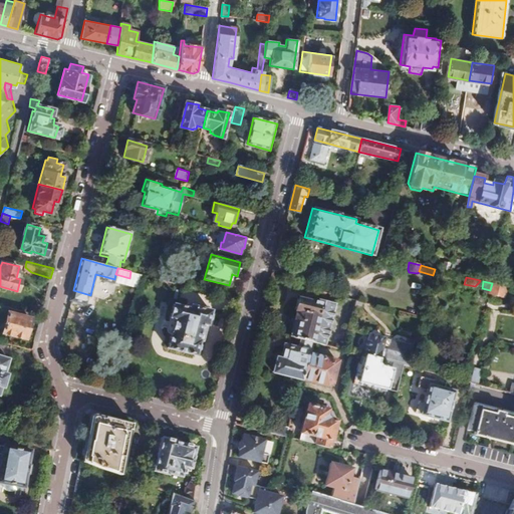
[(507,287),(492,283),(490,290),(489,294),(504,298),(507,287)]
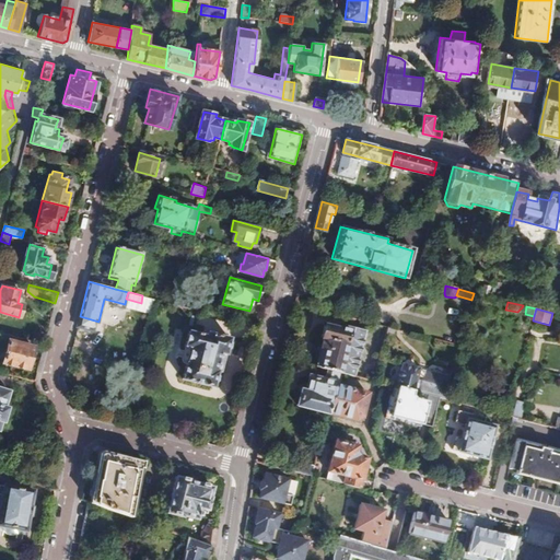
[(338,372),(352,375),(363,333),(350,329),(349,333),(323,326),(319,338),(322,338),(319,348),(325,349),(319,366),(327,369),(338,372)]
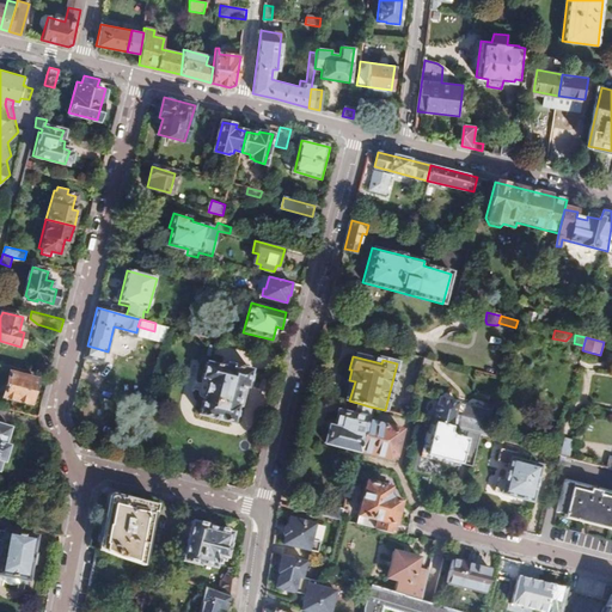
[(213,380),(204,416),(233,423),(237,408),(233,407),(239,385),(246,386),(251,369),(233,365),(232,368),(210,363),(207,379),(213,380)]
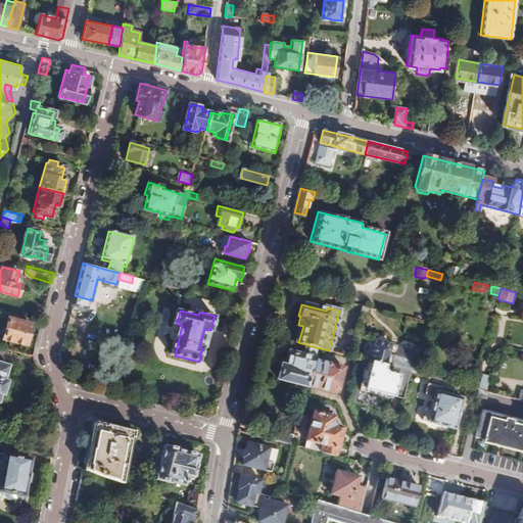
[(8,317),(2,336),(26,342),(31,323),(8,317)]
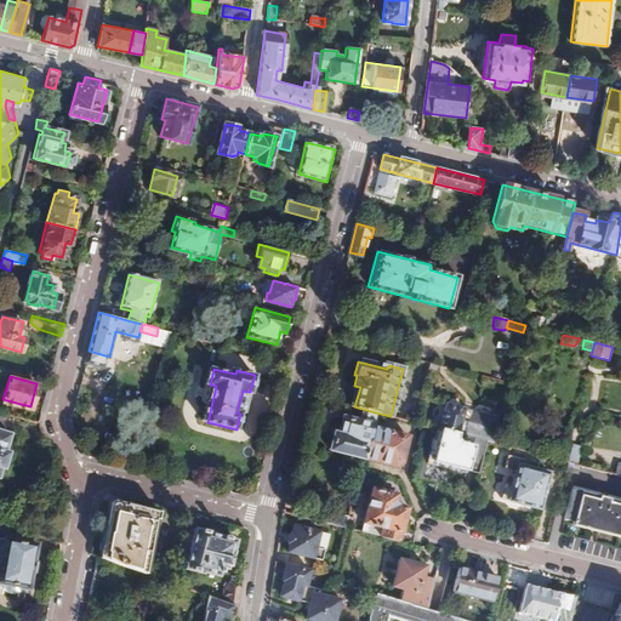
[(349,405),(354,406),(360,387),(354,386),(349,405)]
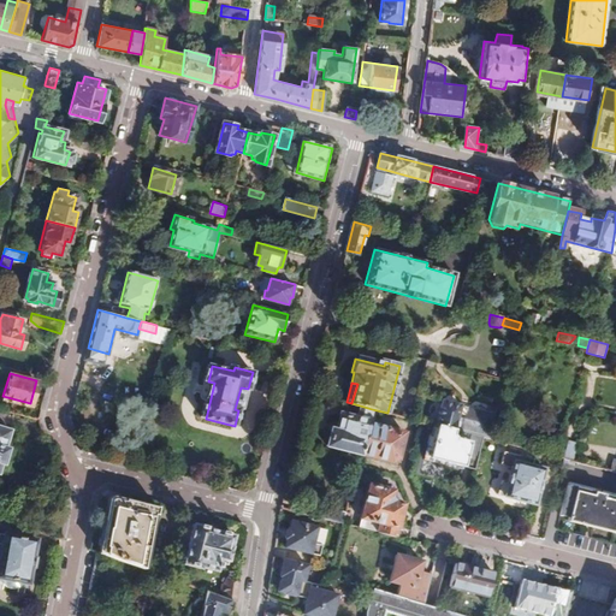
[(442,402),(434,425),(481,438),(489,439),(495,416),(442,402)]
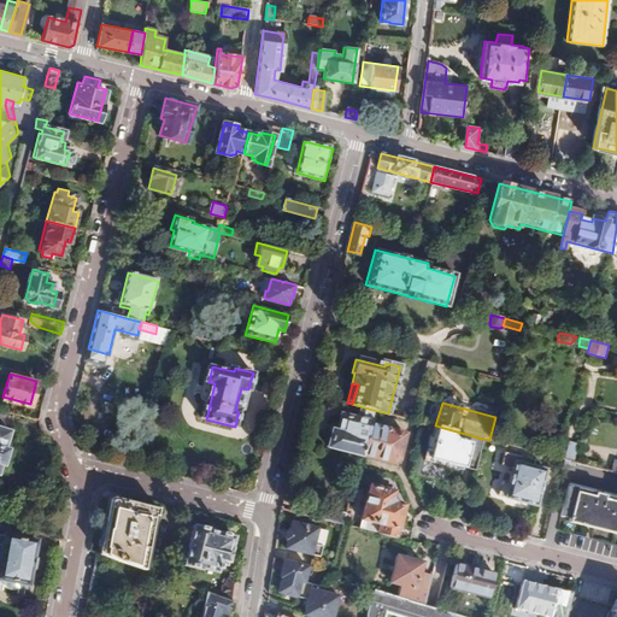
[(372,410),(360,406),(358,415),(362,418),(360,419),(341,415),(336,430),(330,429),(327,446),(360,454),(368,425),(372,410)]
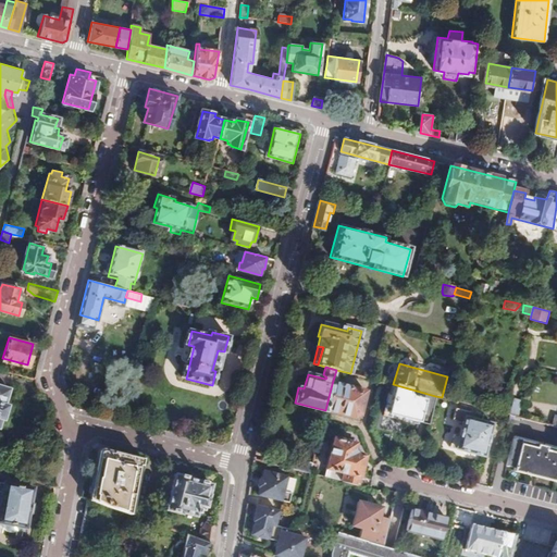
[(0,429),(2,430),(3,423),(11,424),(11,422),(13,422),(16,408),(15,408),(16,406),(9,404),(12,387),(0,384),(0,380),(0,429)]
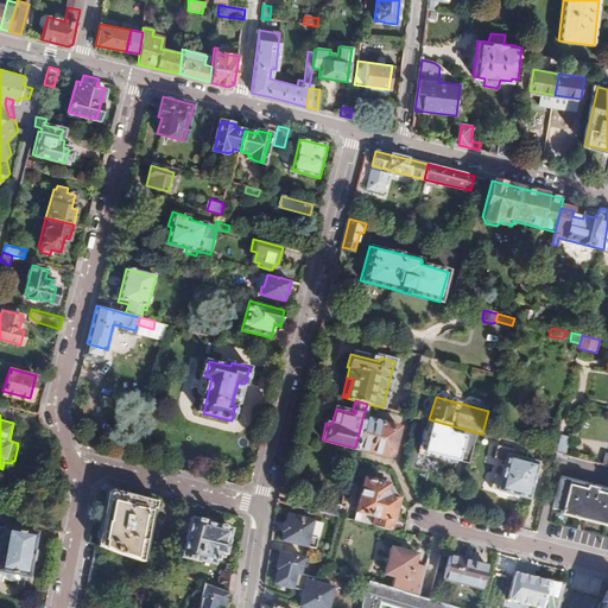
[(444,456),(468,462),(473,444),(475,432),(429,419),(425,418),(417,454),(439,460),(443,458),(444,456)]
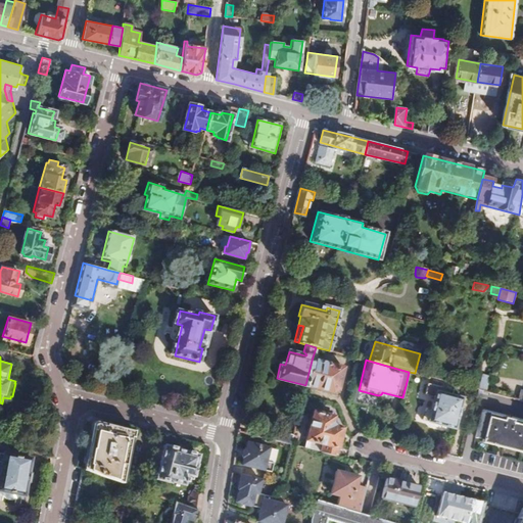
[(342,369),(312,361),(305,385),(330,391),(331,392),(331,391),(333,393),(335,394),(338,391),(339,389),(337,388),(342,369)]
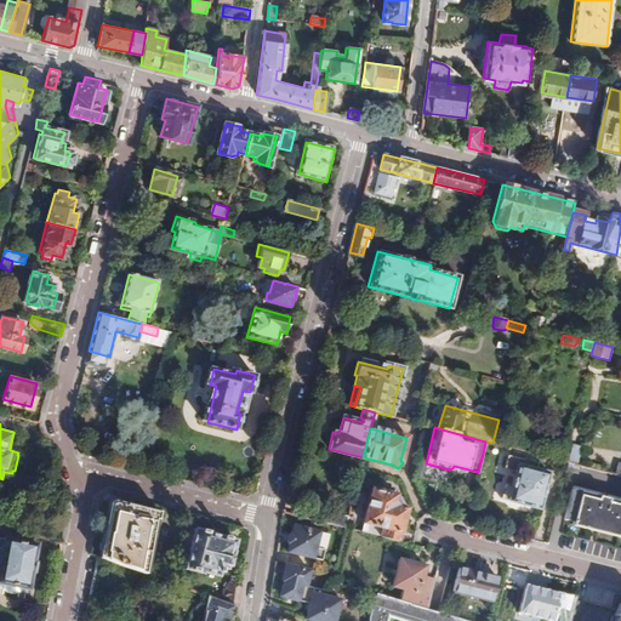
[(506,460),(508,446),(493,443),(485,442),(483,454),(506,460)]
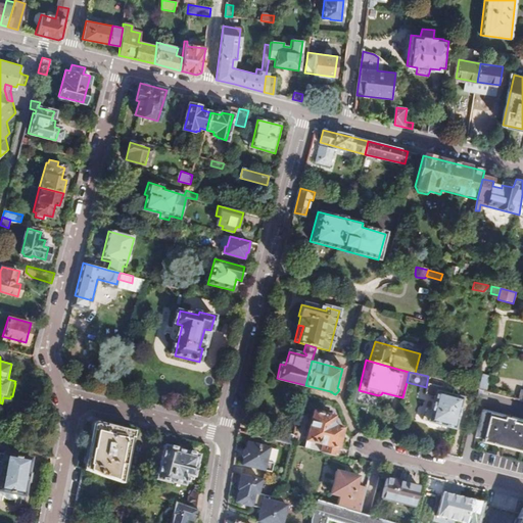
[(481,374),(478,387),(485,389),(488,376),(481,374)]
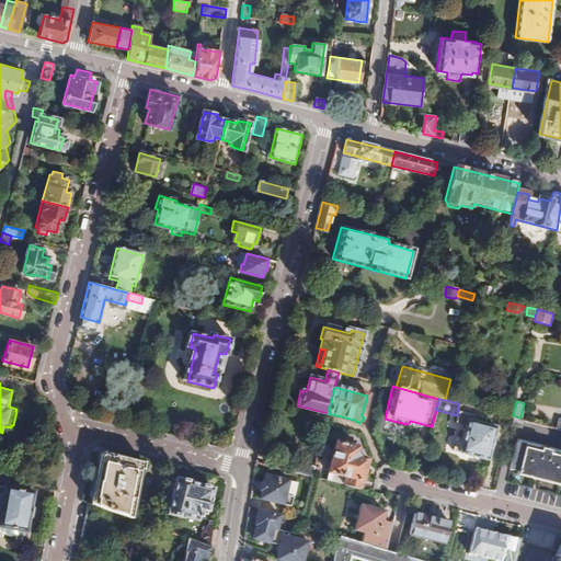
[(459,451),(459,453),(487,460),(493,434),(466,427),(464,434),(458,433),(454,449),(459,451)]
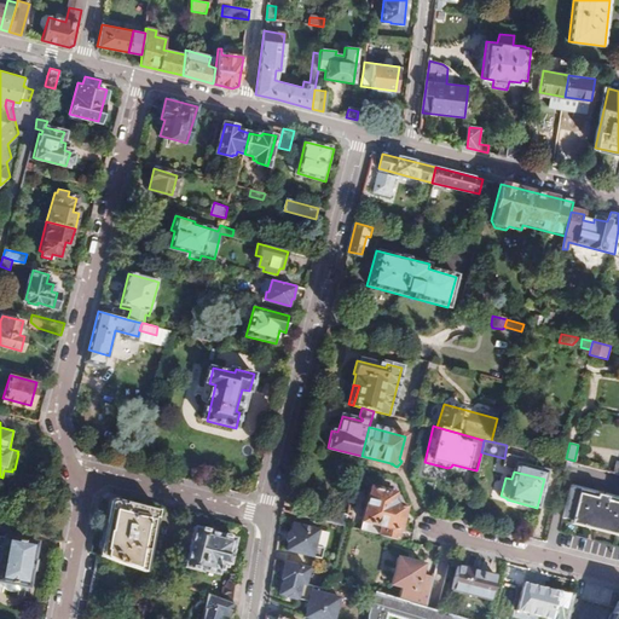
[(618,496),(606,492),(606,496),(599,493),(600,491),(573,484),(572,487),(571,486),(562,516),(618,531),(618,496)]
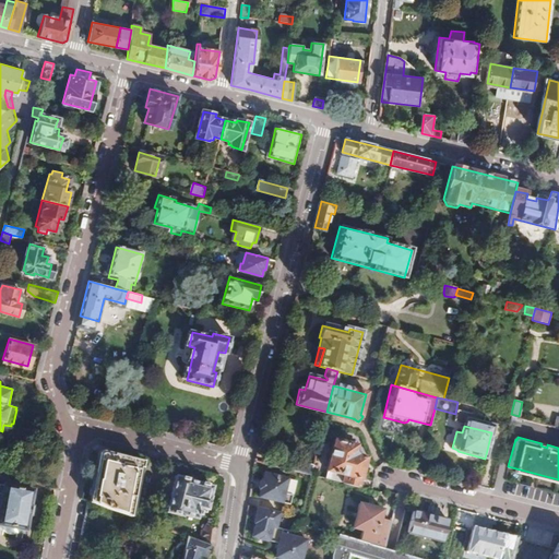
[(325,471),(323,476),(357,485),(364,458),(354,454),(353,451),(354,445),(332,440),(324,470),(325,471)]
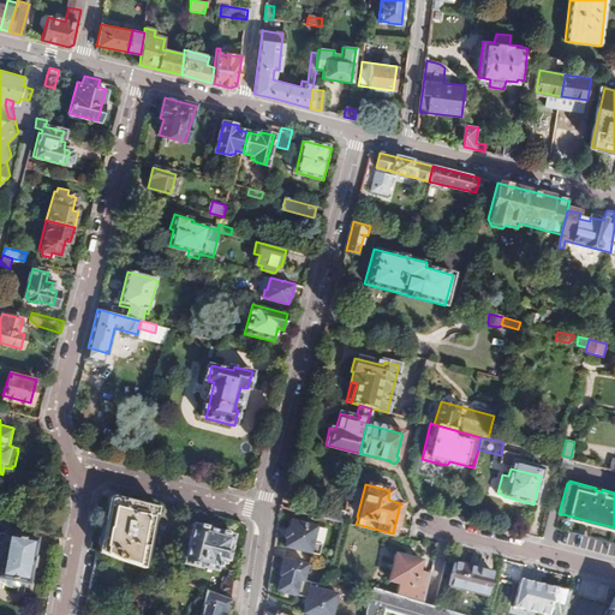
[(111,497),(100,553),(142,567),(154,506),(111,497)]
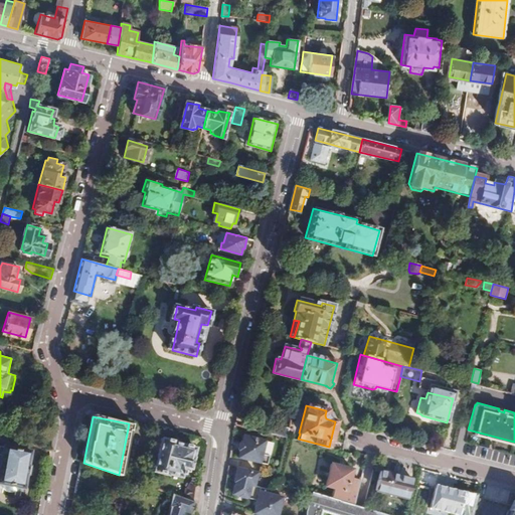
[(0,440),(2,441),(1,446),(4,447),(27,452),(30,444),(0,433),(0,440)]
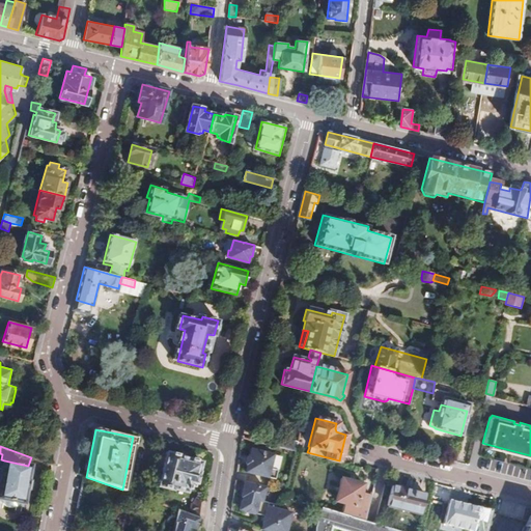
[(274,453),(251,448),(249,455),(248,455),(246,464),(247,464),(245,471),(276,478),(278,469),(270,467),(274,453)]
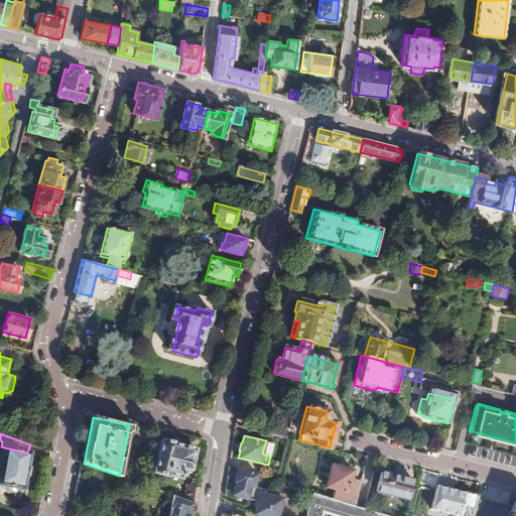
[(162,437),(154,473),(167,476),(167,474),(181,478),(183,472),(188,474),(189,470),(191,470),(194,460),(192,459),(197,445),(162,437)]
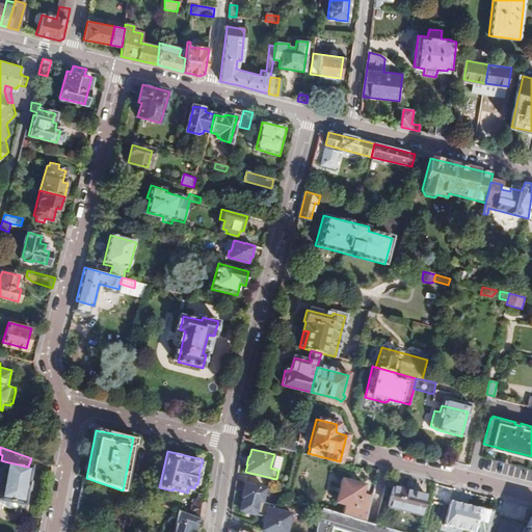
[(0,481),(0,498),(22,502),(29,467),(28,467),(4,461),(0,481)]
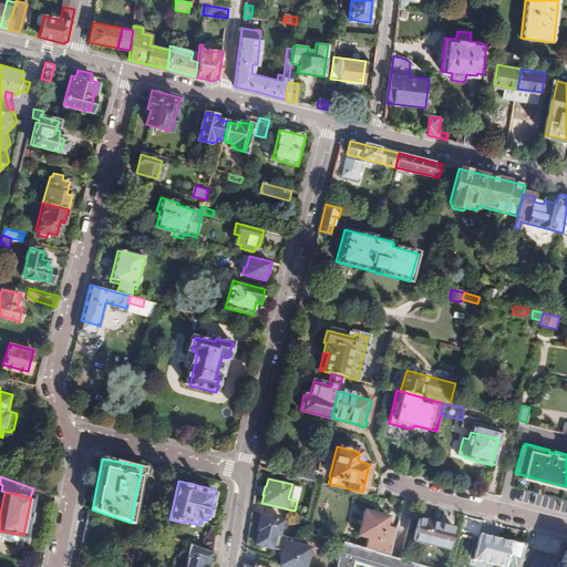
[(366,511),(359,535),(369,537),(382,540),(387,526),(389,516),(366,511)]
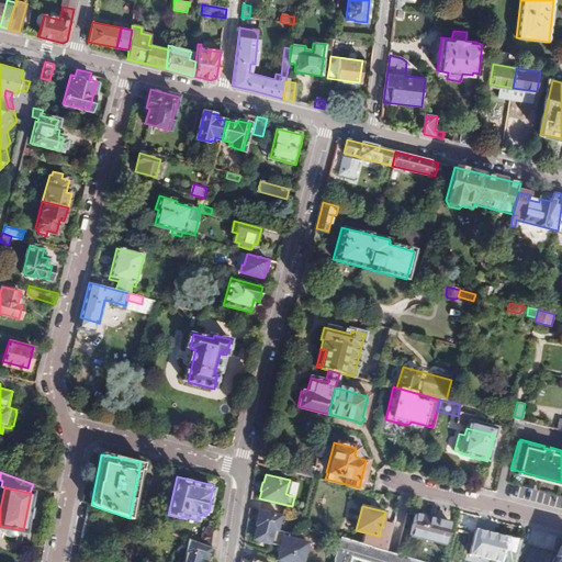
[(281,515),(259,510),(256,525),(257,525),(254,539),(281,546),(284,531),(278,529),(281,515)]
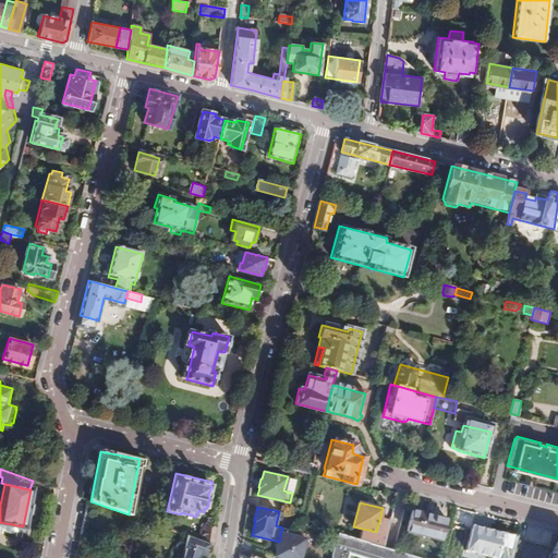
[(411,510),(407,531),(441,540),(447,519),(411,510)]
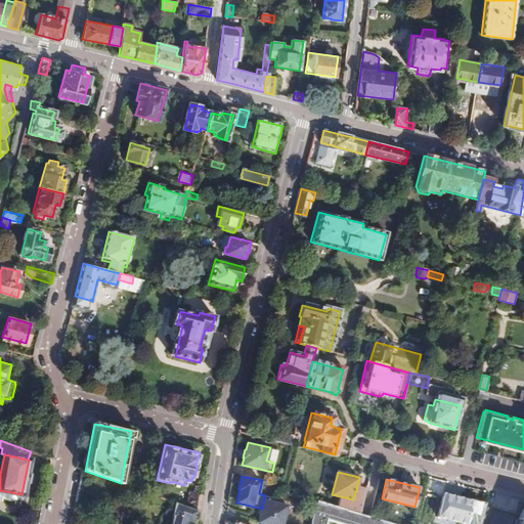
[(341,496),(338,506),(360,513),(366,488),(357,486),(353,499),(341,496)]
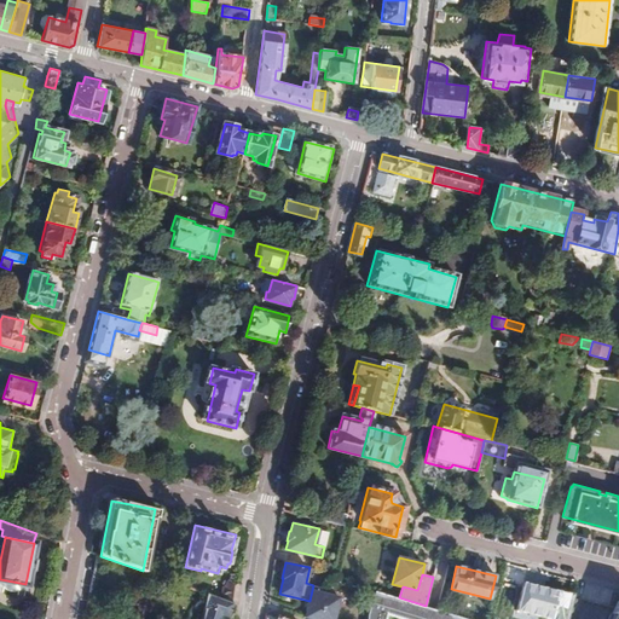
[(25,584),(0,579),(0,585),(4,586),(5,588),(7,589),(11,590),(13,590),(17,589),(24,590),(25,584)]
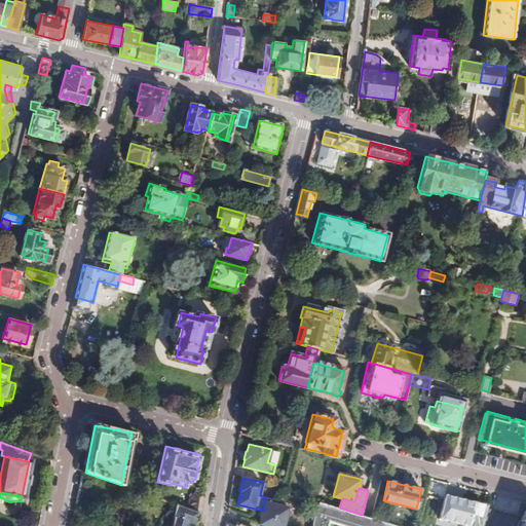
[(473,525),(477,525),(483,503),(445,494),(439,518),(473,525)]
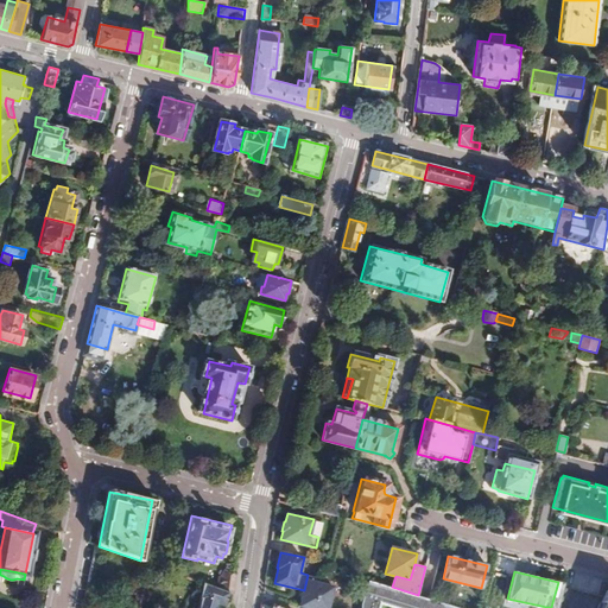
[(320,577),(308,575),(304,590),(299,606),(309,607),(328,607),(334,587),(318,583),(320,577)]
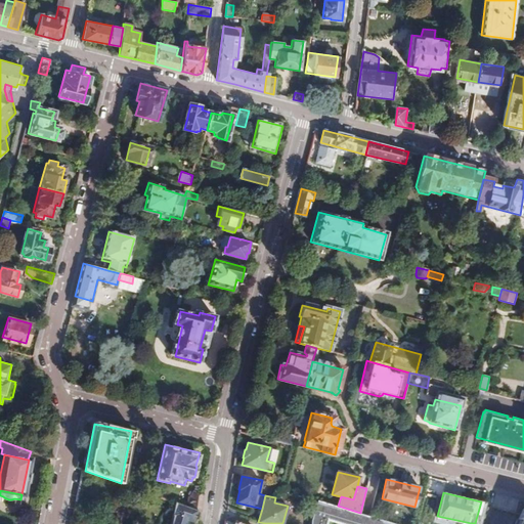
[(310,523),(398,523),(360,513),(338,506),(317,499),(311,520),(310,523)]
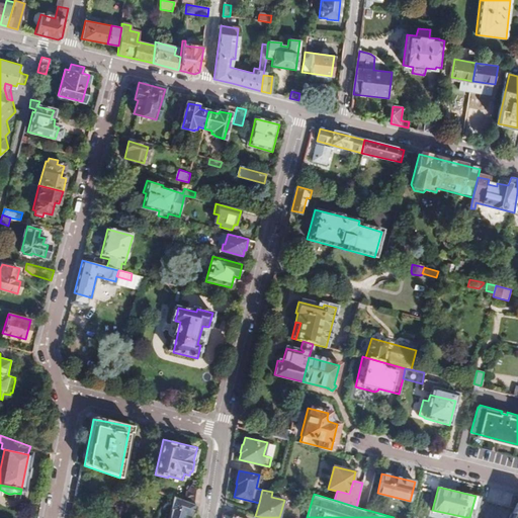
[(197,515),(199,506),(173,497),(171,510),(180,513),(181,509),(197,515)]
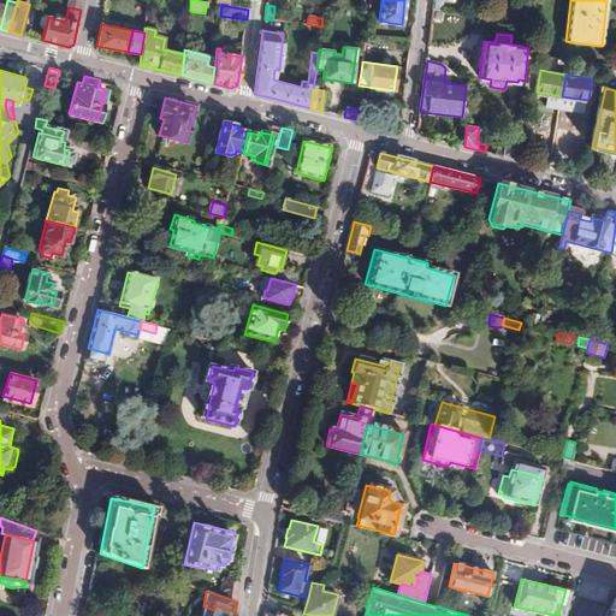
[(141,615),(144,597),(135,594),(134,600),(131,615),(141,615)]
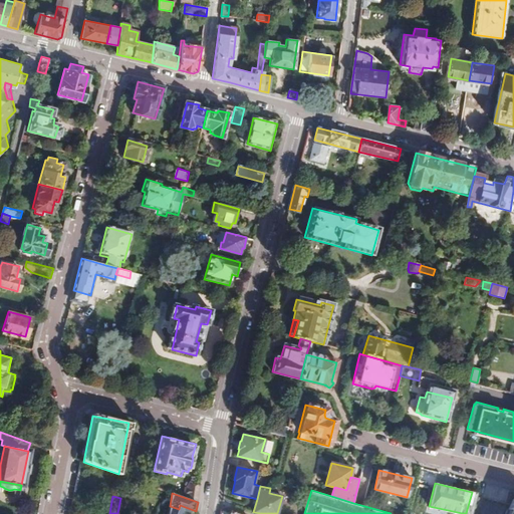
[(505,513),(513,513),(513,498),(512,498),(505,513)]
